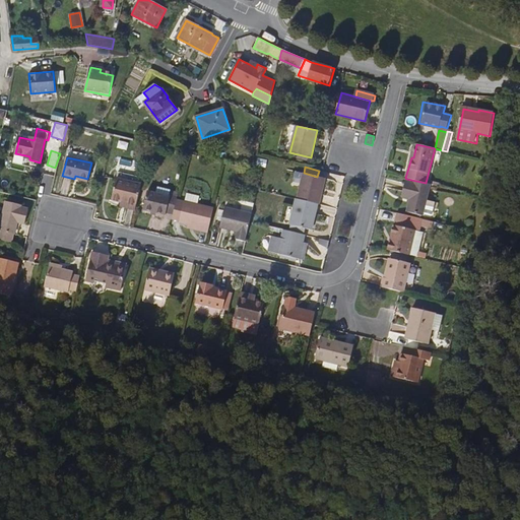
[(297,199),(317,204),(320,193),(319,193),(320,188),(321,188),(323,178),(317,177),(304,173),(294,171),(291,181),(301,183),(297,199)]
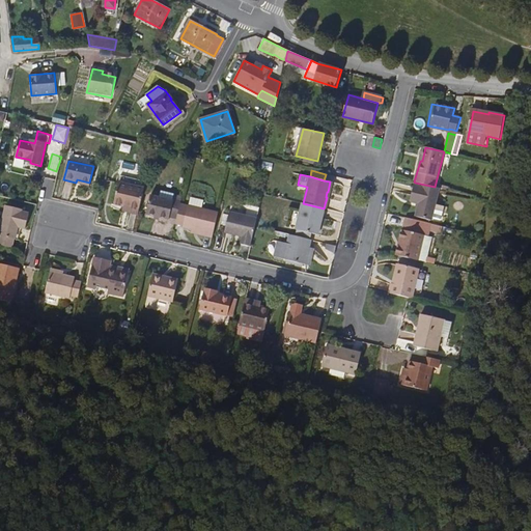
[(435,187),(415,183),(410,200),(419,202),(416,217),(430,221),(439,188),(435,187)]
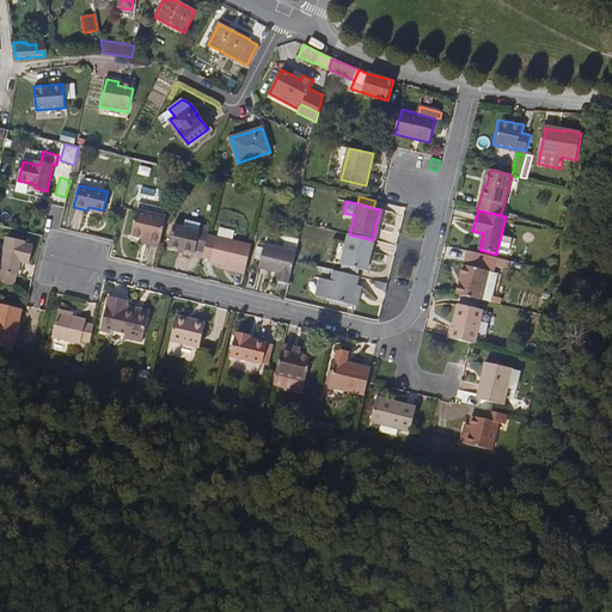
[(159,245),(165,221),(134,214),(130,232),(141,236),(151,237),(150,243),(159,245)]
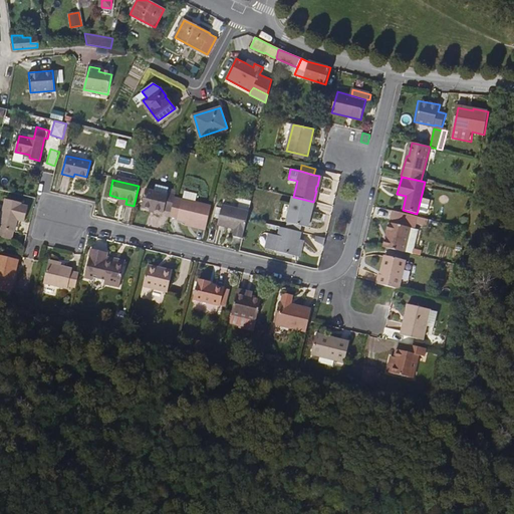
[(175,198),(176,194),(170,192),(170,193),(147,188),(143,206),(165,211),(165,209),(172,210),(175,198)]
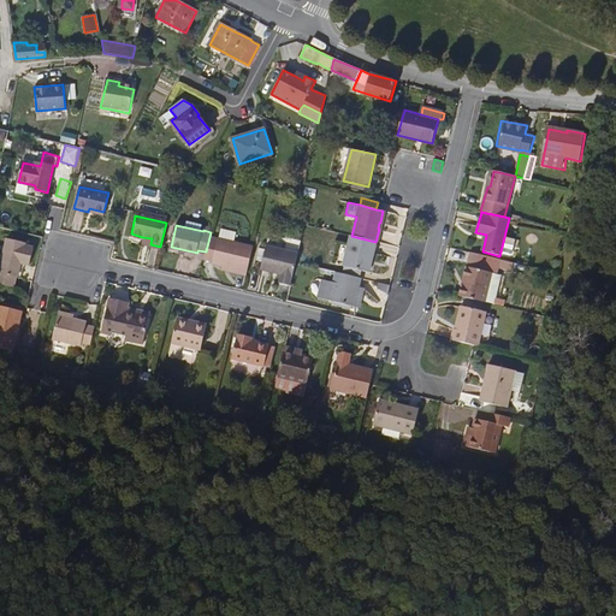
[(375,242),(351,236),(344,267),(361,271),(368,272),(372,261),(371,260),(372,254),(373,254),(375,242)]
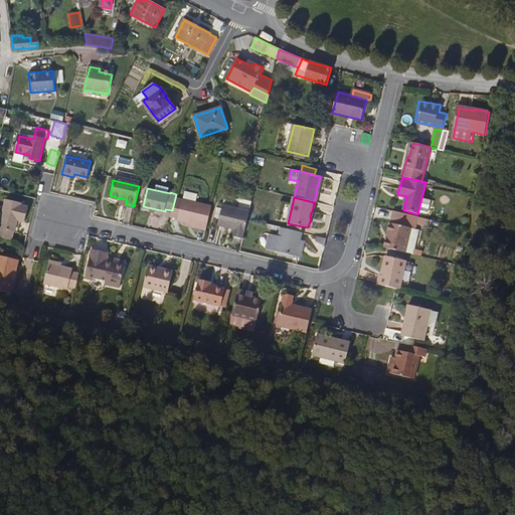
[(178,218),(182,200),(175,198),(172,210),(171,216),(178,218)]
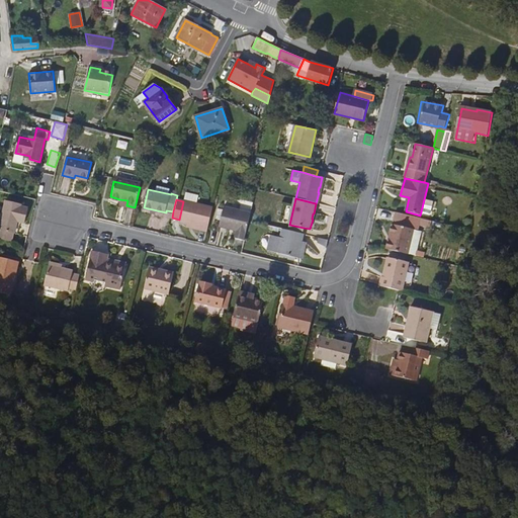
[(207,231),(213,206),(184,199),(183,201),(179,220),(178,220),(189,222),(194,223),(193,227),(207,231)]
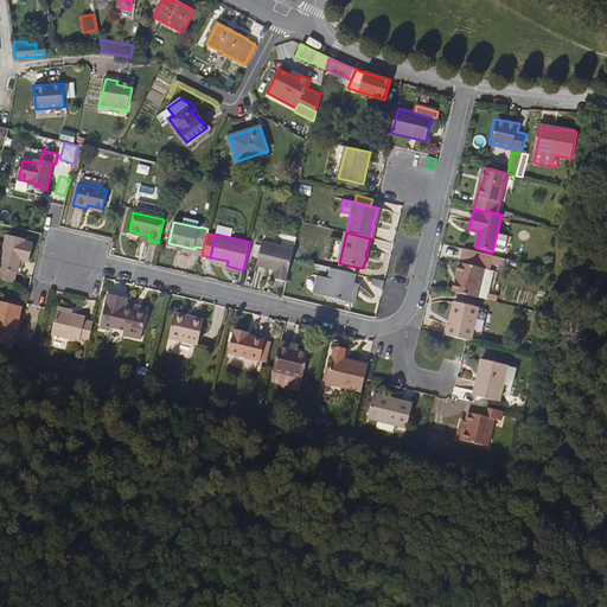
[(0,267),(0,269),(17,274),(20,260),(29,261),(32,244),(24,242),(25,240),(8,236),(0,267)]
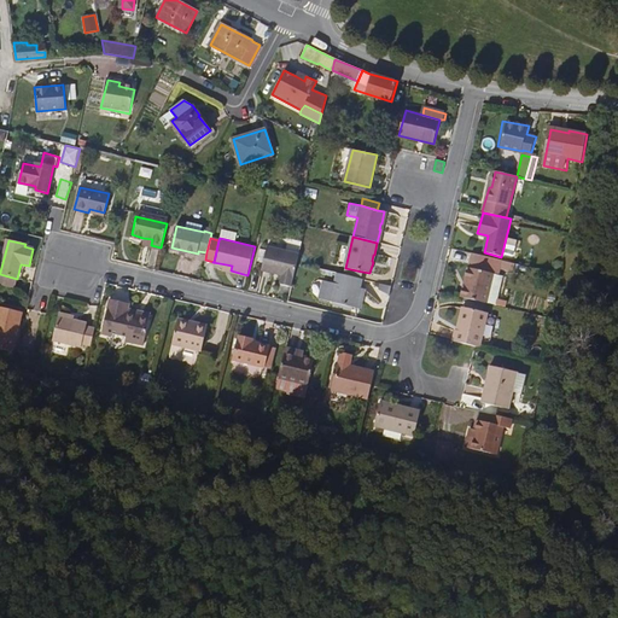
[(291,286),(297,263),(299,255),(267,248),(262,270),(283,275),(281,284),(291,286)]
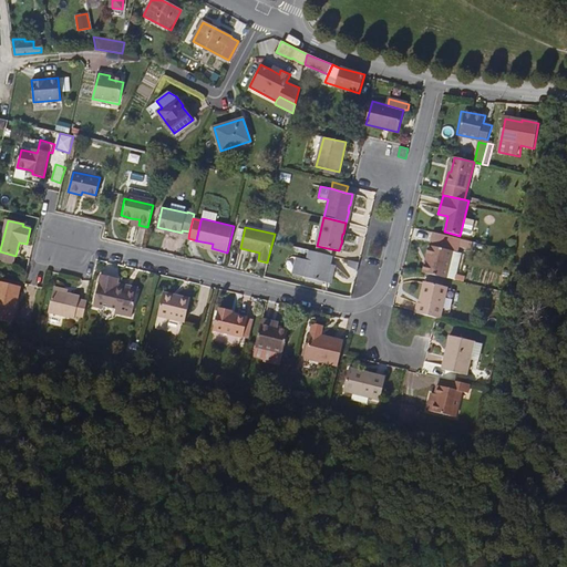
[(424,272),(446,278),(453,253),(457,254),(460,239),(450,237),(434,233),(424,272)]
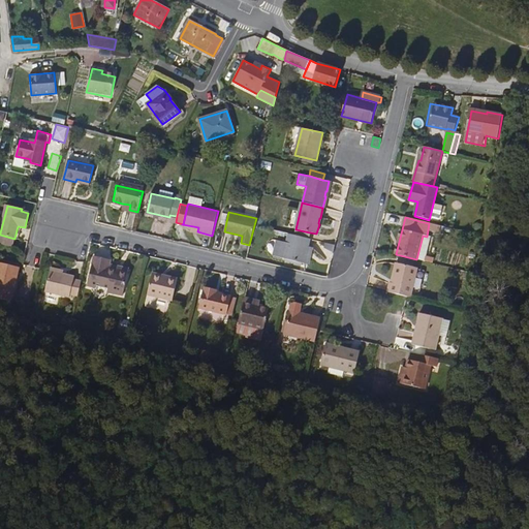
[(294,235),(309,239),(310,232),(296,229),(294,235)]
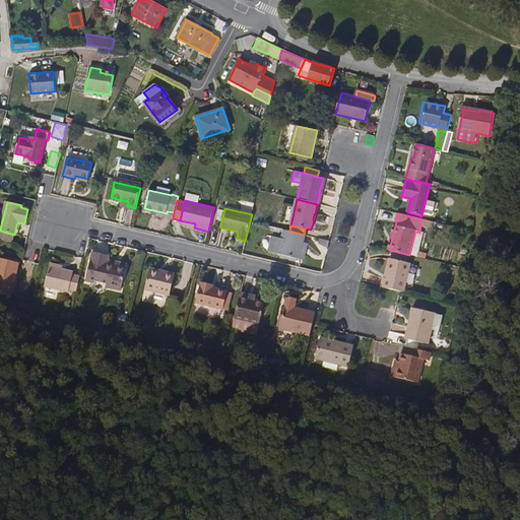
[(305,235),(304,235),(289,231),(283,230),(281,240),(277,254),(299,259),(305,235)]
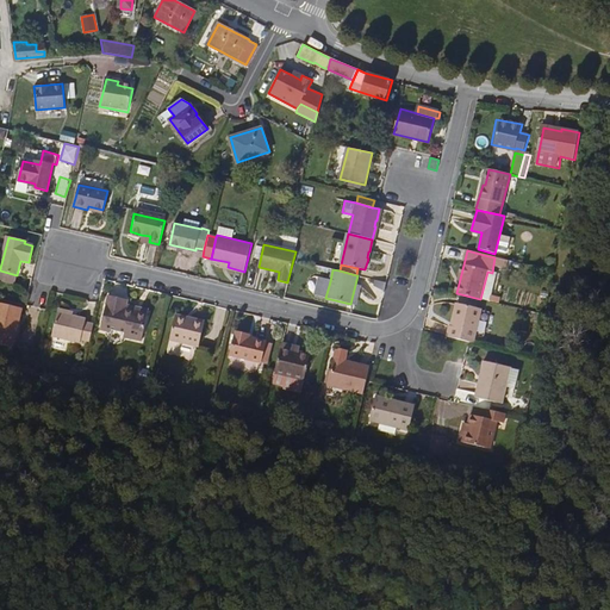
[(0,280),(14,284),(17,275),(0,271),(0,280)]
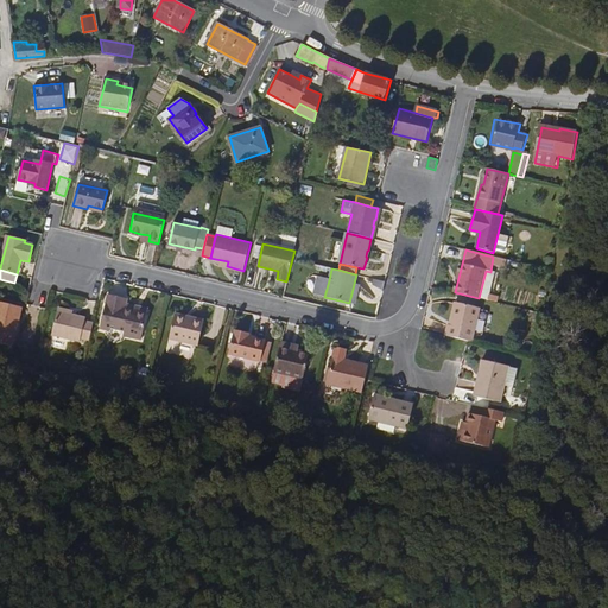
[(494,272),(491,272),(486,271),(479,298),(496,302),(498,297),(489,295),(494,272)]
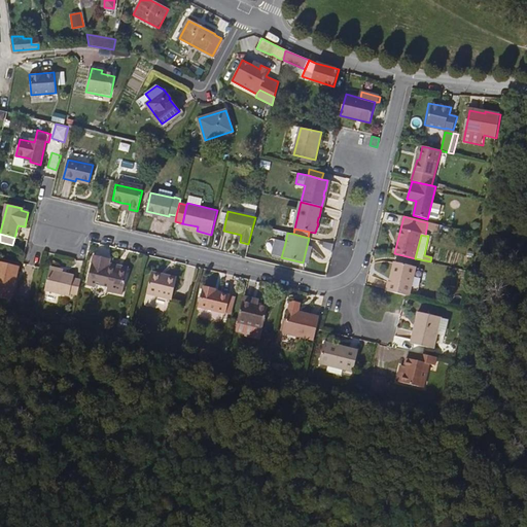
[(273,255),(281,257),(285,243),(277,241),(273,255)]
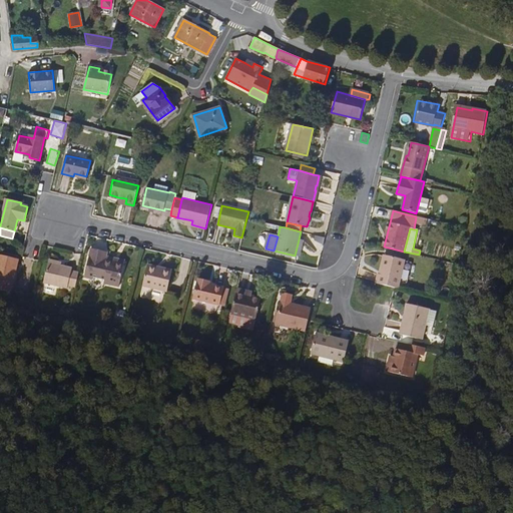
[(120,283),(124,262),(106,258),(107,254),(107,252),(91,248),(84,277),(92,279),(93,276),(105,279),(108,280),(107,284),(117,287),(118,282),(120,283)]
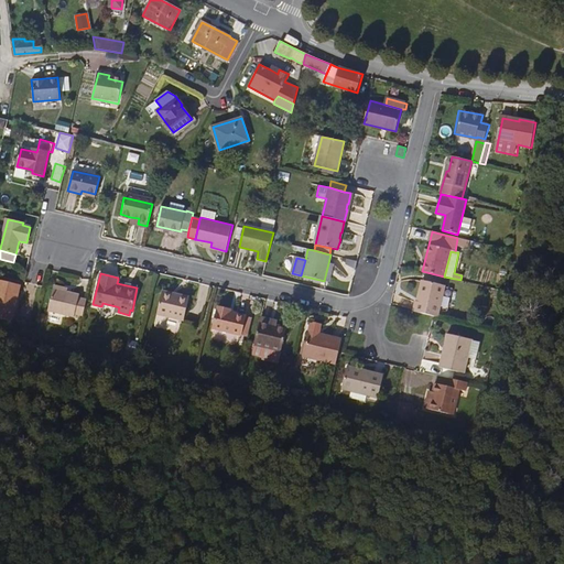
[(0,317),(11,321),(20,285),(0,280),(0,317)]
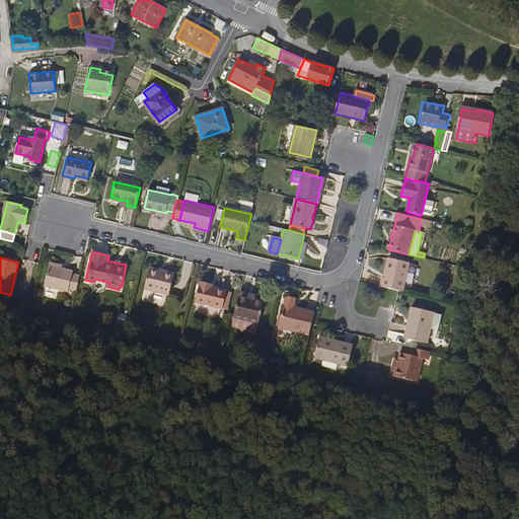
[(380,287),(399,291),(402,292),(410,264),(388,258),(384,279),(382,278),(380,287)]
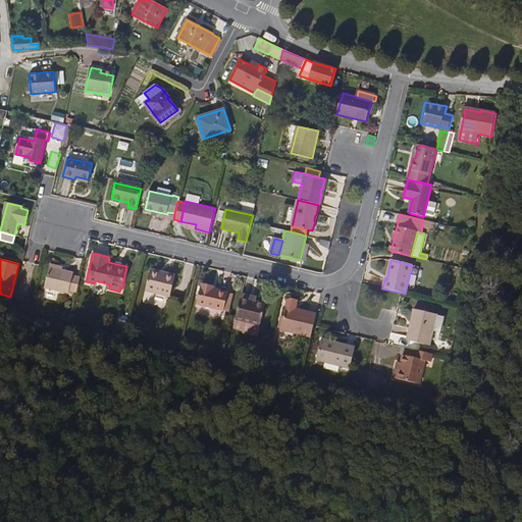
[(68,294),(69,291),(73,275),(74,272),(62,270),(49,267),(44,288),(68,294)]
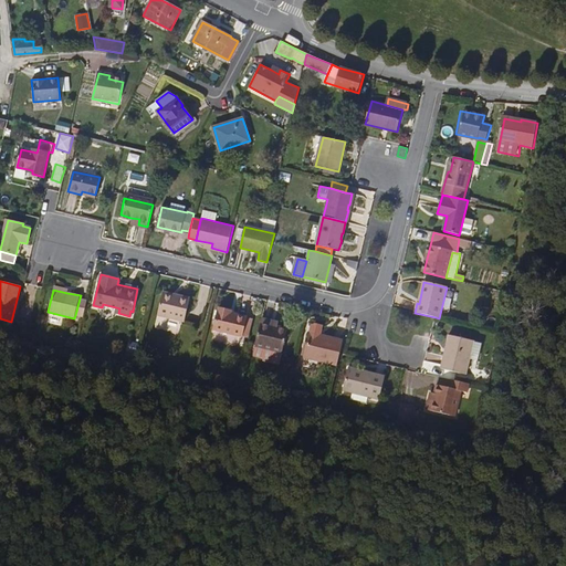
[(175,297),(165,295),(159,314),(185,321),(190,299),(176,294),(175,297)]
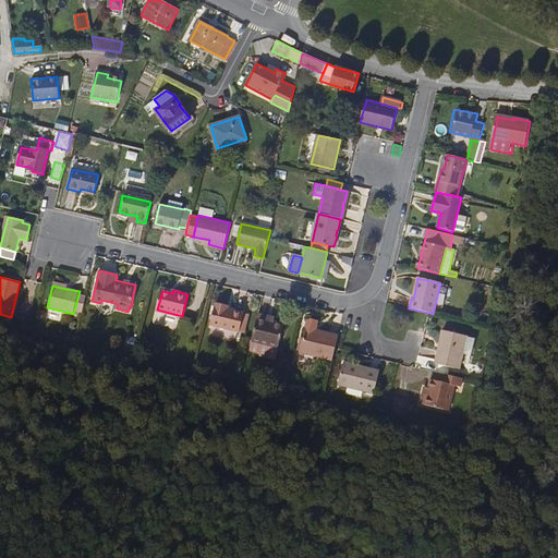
[(82,313),(86,296),(79,294),(74,311),(82,313)]
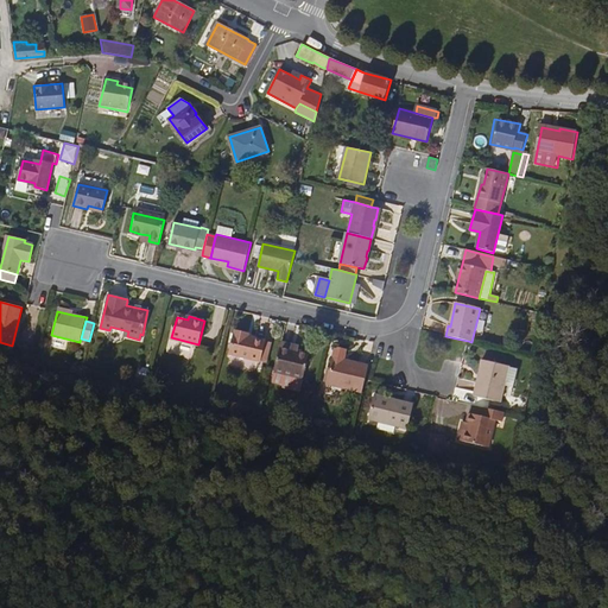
[(260,361),(265,341),(248,337),(248,334),(236,331),(232,354),(260,361)]
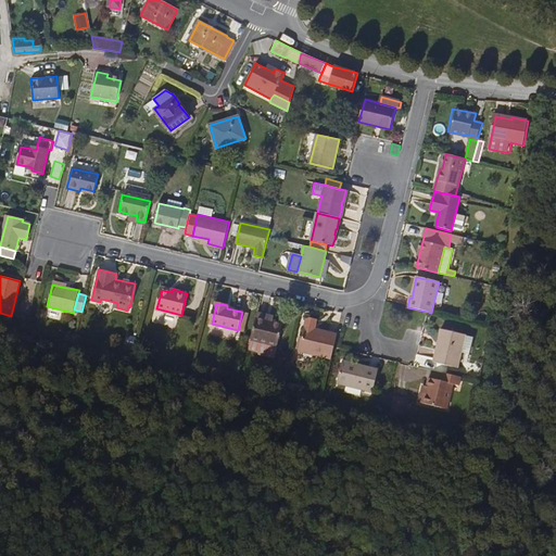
[(245,331),(250,313),(242,312),(238,330),(245,331)]
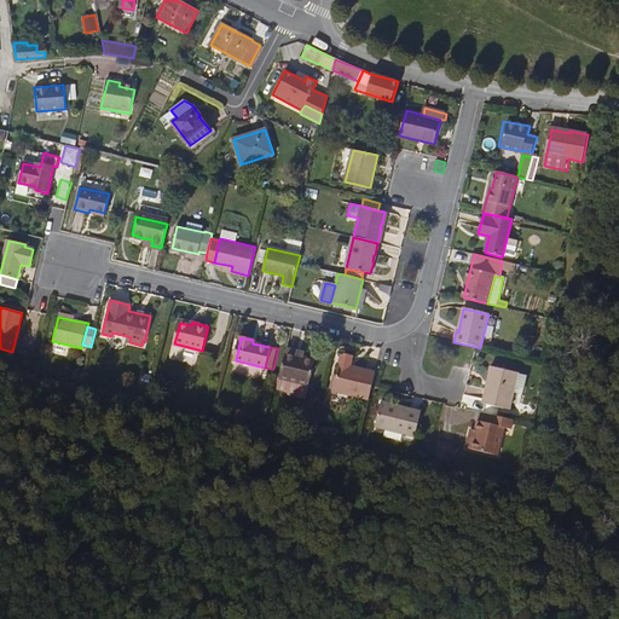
[(316,360),(306,358),(296,356),(298,351),(288,348),(281,386),(291,389),(290,394),(306,398),(316,360)]
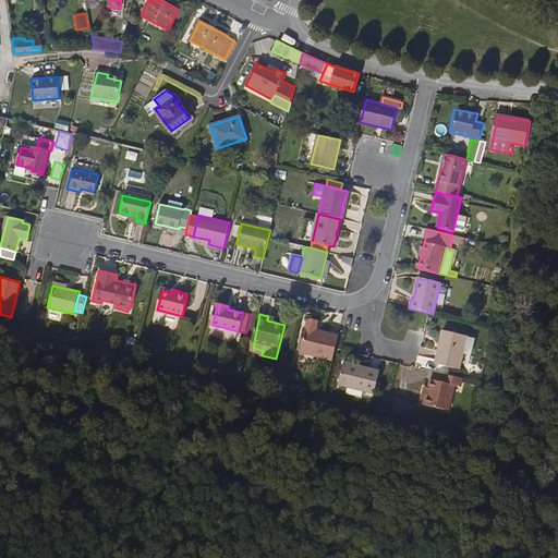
[(332,361),(339,336),(324,332),(323,336),(316,334),(318,323),(308,320),(301,352),(332,361)]
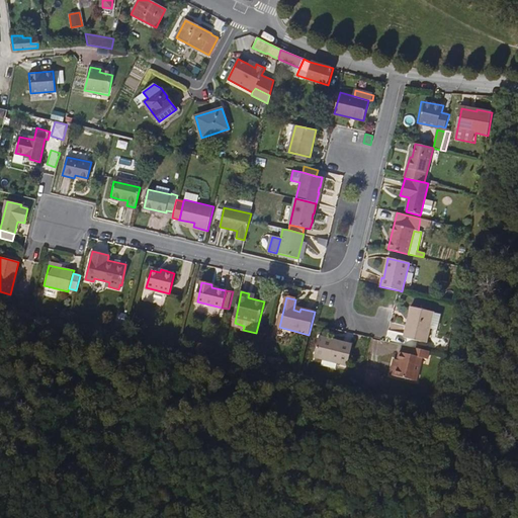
[(204,312),(223,314),(223,308),(204,306),(204,312)]
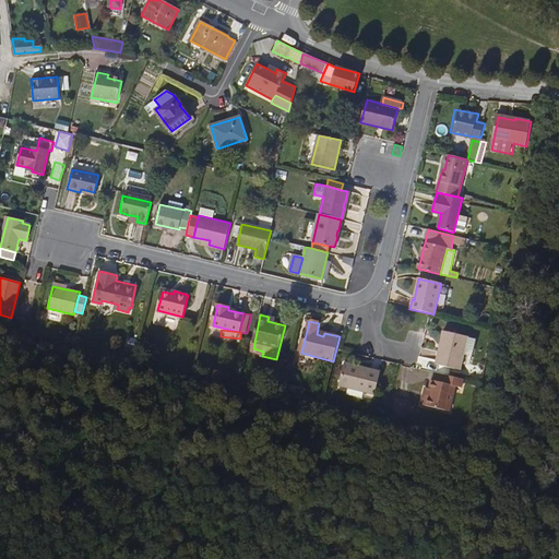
[(460,369),(467,336),(447,332),(442,349),(439,348),(436,364),(460,369)]
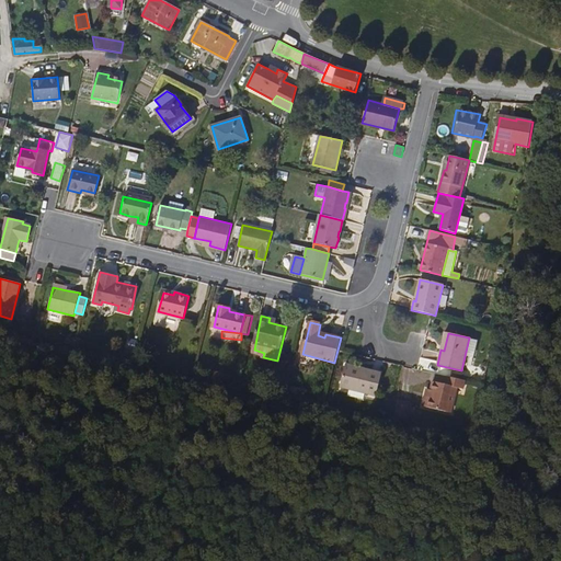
[(377,395),(384,374),(366,369),(365,370),(346,365),(342,386),(351,388),(363,391),(366,392),(377,395)]
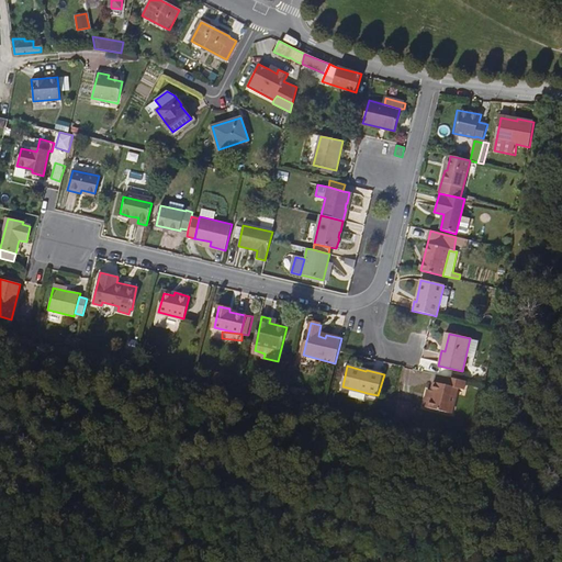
[(467,382),(448,377),(446,385),(435,383),(433,391),(428,390),(425,406),(452,414),(458,389),(463,391),(467,382)]
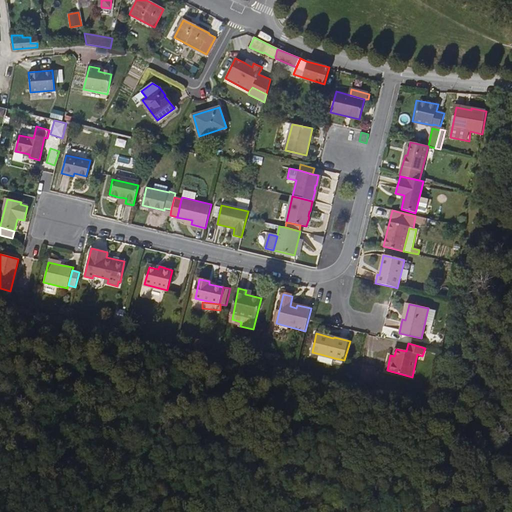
[(331,357),(320,354),(318,360),(332,363),(334,358),(331,357)]
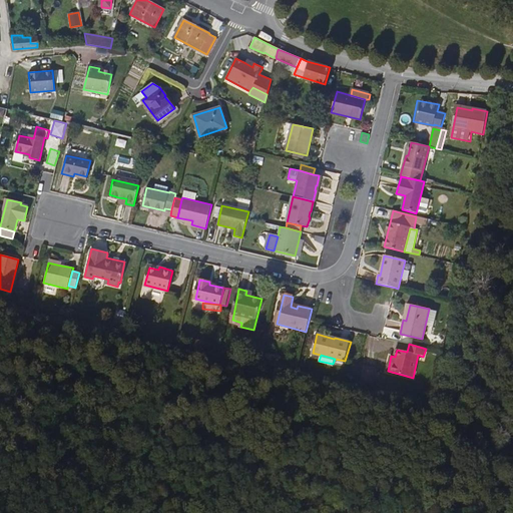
[(376,370),(366,367),(362,381),(373,383),(376,370)]
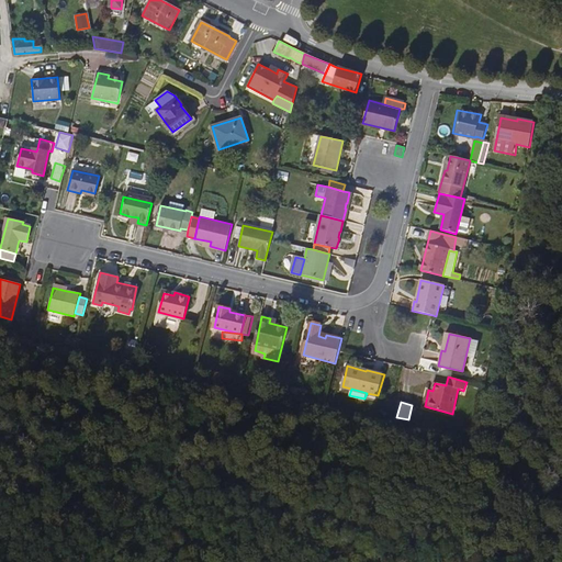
All buildings are outlined.
